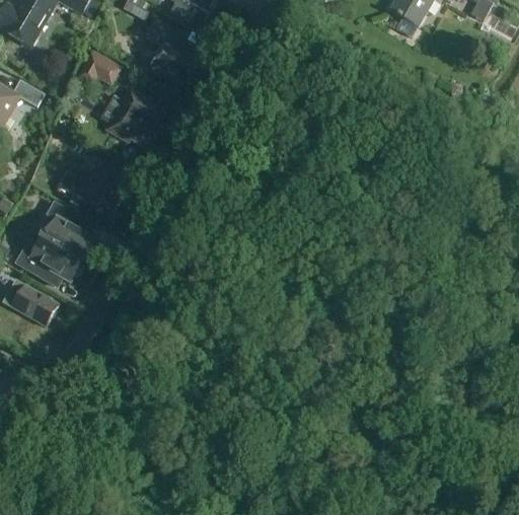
[(21,0),(15,9),(6,4),(0,14),(0,26),(3,29),(2,31),(30,48),(58,1),(80,15),(89,0),(21,0)]
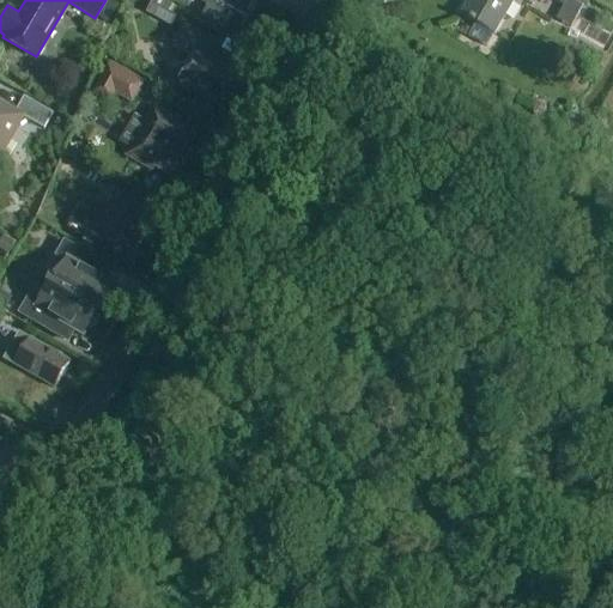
[(145,10),(171,24),(181,6),(170,0),(145,0),(145,1),(149,2),(145,10)]
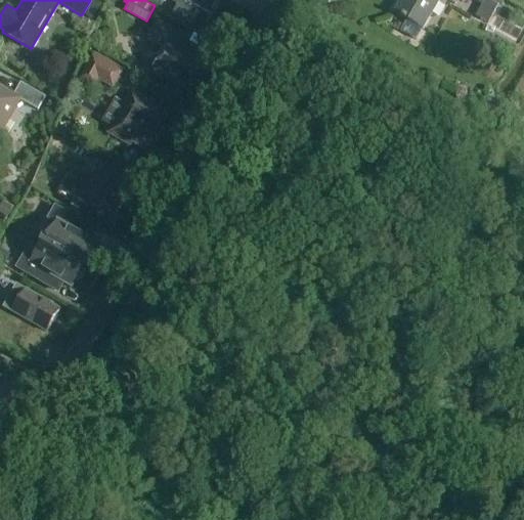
[(171,0),(177,3),(172,11),(188,22),(198,6),(208,12),(215,0),(171,0)]
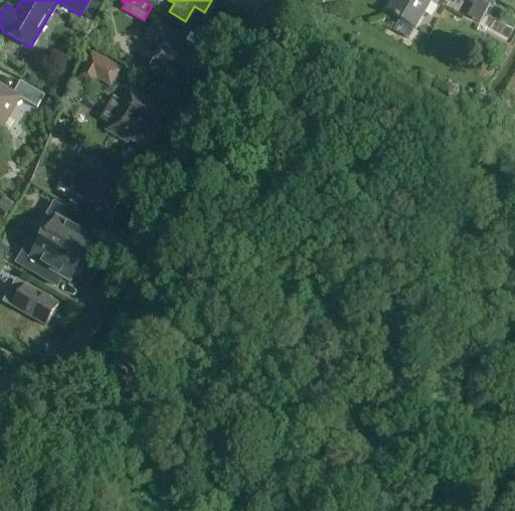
[(364,0),(374,8),(380,0),(364,0)]
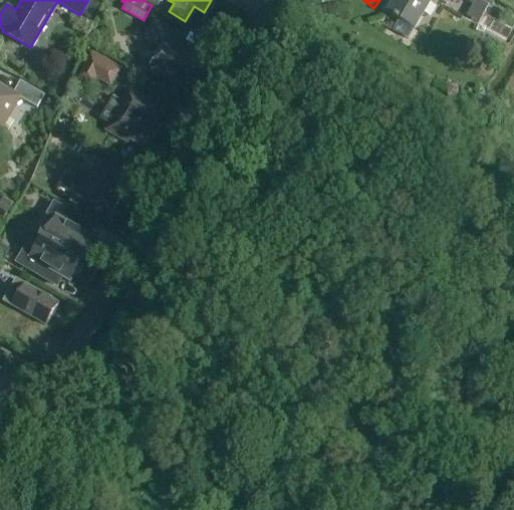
[(392,0),(386,10),(398,17),(393,28),(408,36),(414,26),(428,0),(392,0)]
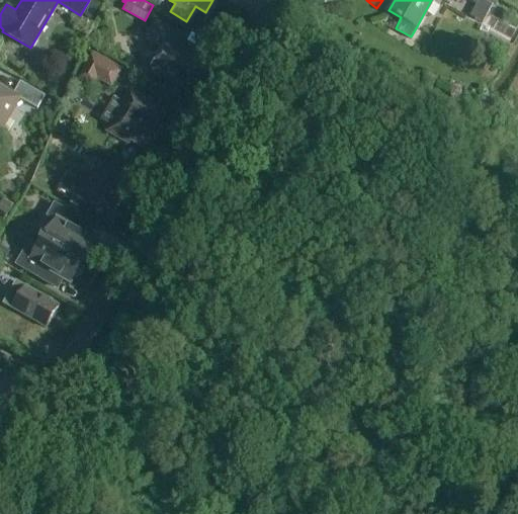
[(199,63),(173,48),(181,32),(155,17),(145,36),(165,48),(154,69),(185,87),(199,63)]
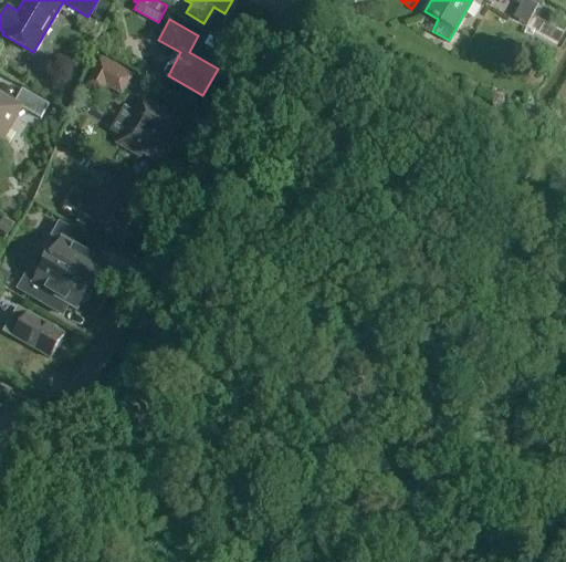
[(129,35),(119,56),(163,77),(173,56),(129,35)]
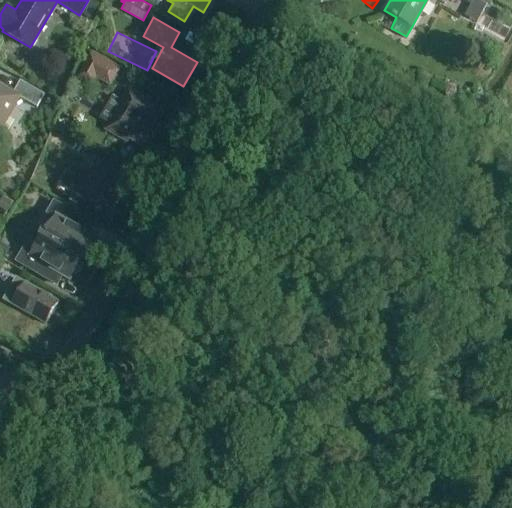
[(110,83),(120,65),(92,48),(77,75),(91,84),(97,75),(110,83)]
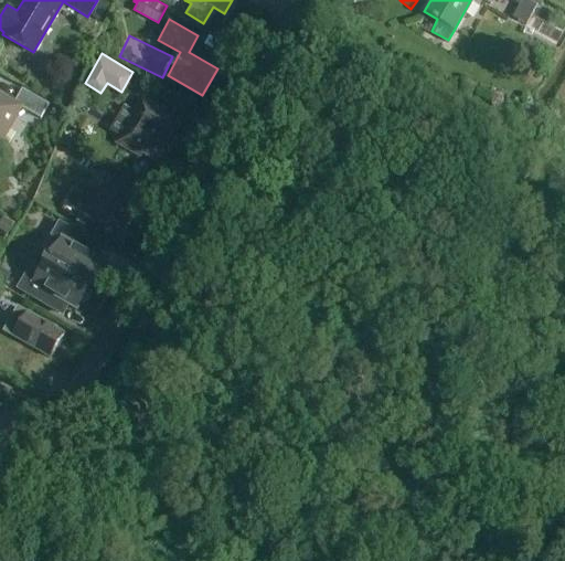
[(56,62),(44,90),(66,99),(78,72),(56,62)]
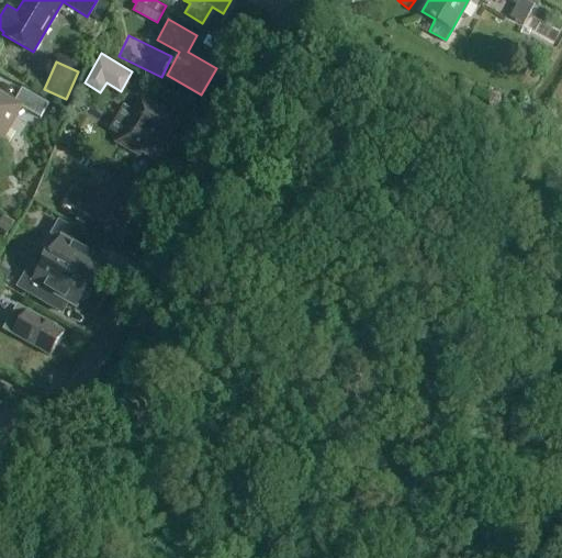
[(0,138),(19,107),(37,116),(46,102),(20,87),(12,100),(0,92),(0,138)]
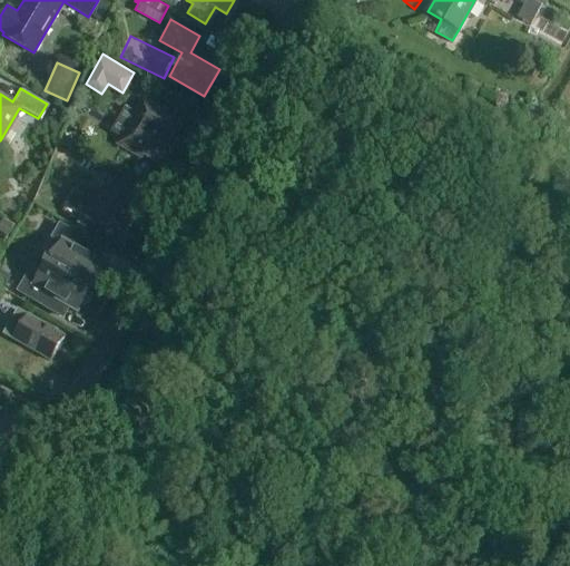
[(172,139),(180,125),(183,122),(156,106),(157,104),(143,95),(135,110),(125,105),(110,129),(119,135),(115,142),(141,157),(144,154),(164,165),(176,142),(172,139)]
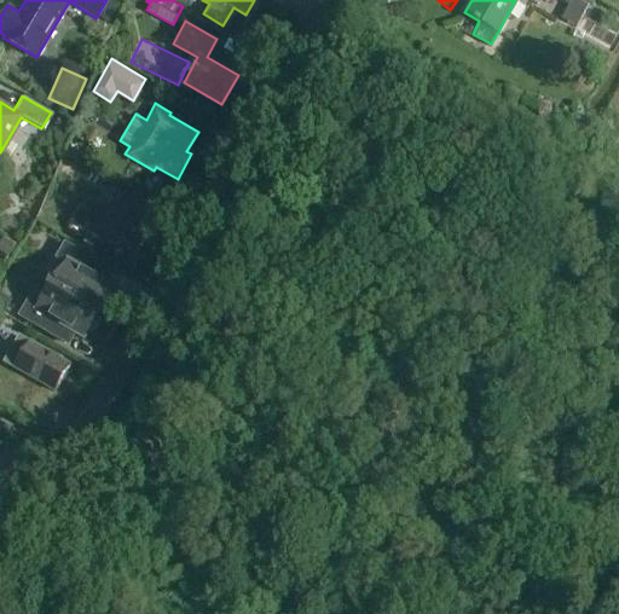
[(9,156),(23,163),(32,148),(17,140),(9,156)]
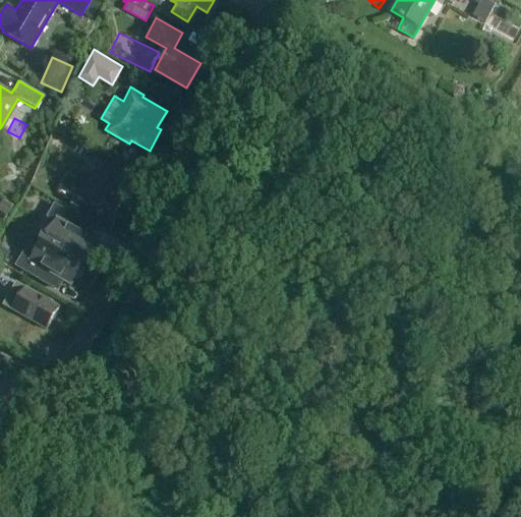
[(67,172),(59,186),(84,202),(87,198),(99,206),(101,203),(115,211),(125,193),(121,191),(124,186),(92,168),(88,176),(79,171),(75,177),(67,172)]
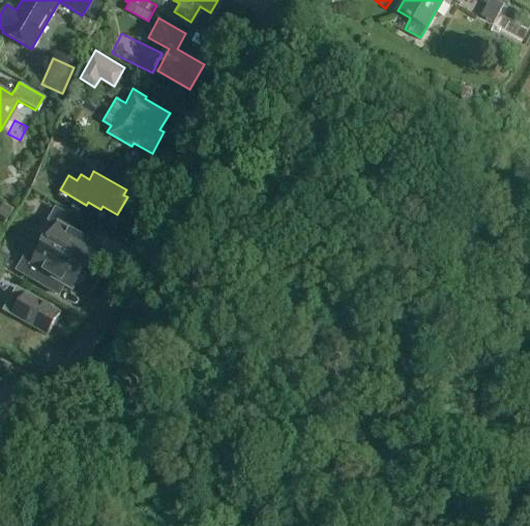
[(0,205),(0,213),(8,218),(15,206),(3,200),(0,205)]
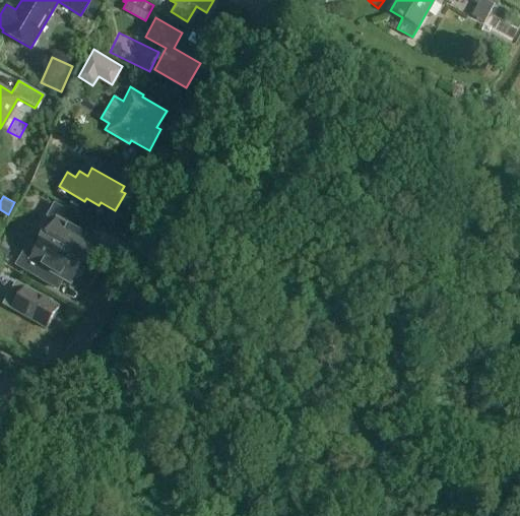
[(43,238),(84,262),(93,247),(91,245),(94,240),(86,235),(92,224),(55,203),(48,214),(56,219),(45,238),(43,237),(43,238)]
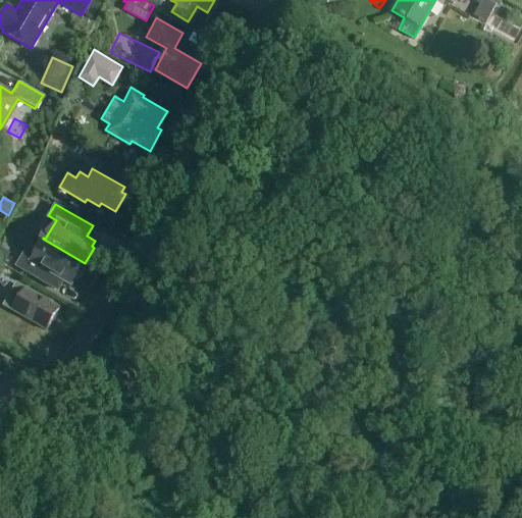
[(85,263),(43,239),(32,257),(23,252),(16,264),(54,287),(60,275),(68,280),(71,276),(73,277),(83,262),(85,264),(85,263)]
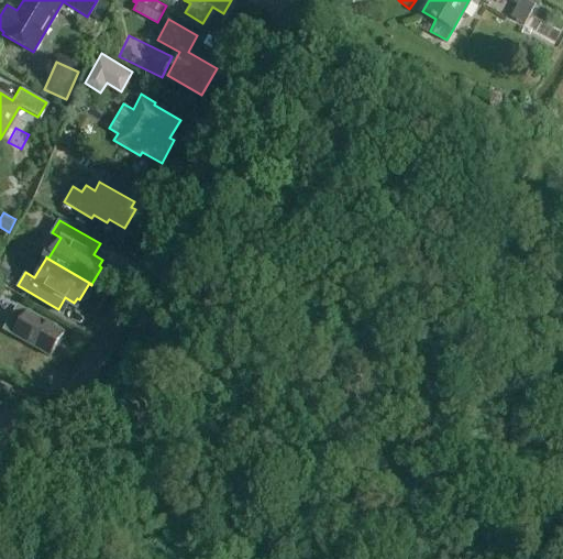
[(11,270),(0,263),(0,280),(3,282),(11,270)]
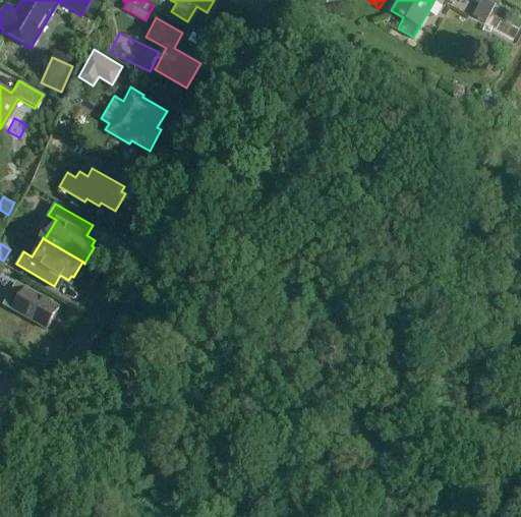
[(58,306),(23,286),(15,281),(2,303),(45,329),(58,306)]
